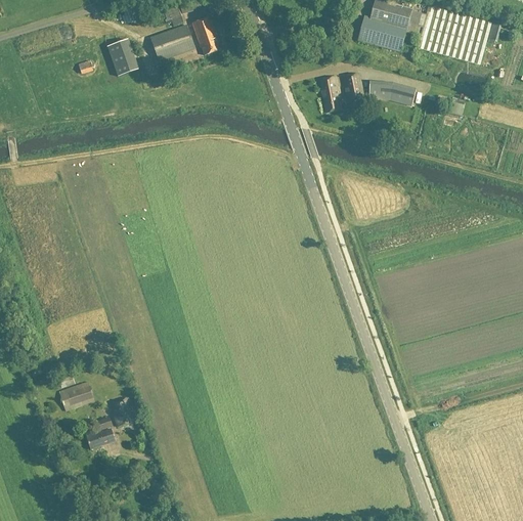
[(400,52),(411,11),(378,2),(374,17),(364,15),(358,40),(400,52)]
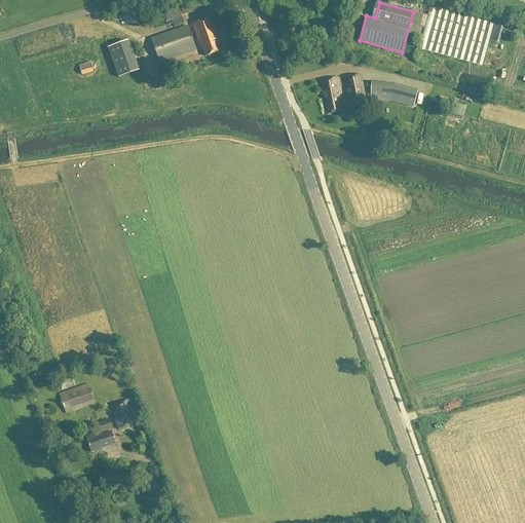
[(482,65),(492,23),(429,5),(418,47),(482,65)]
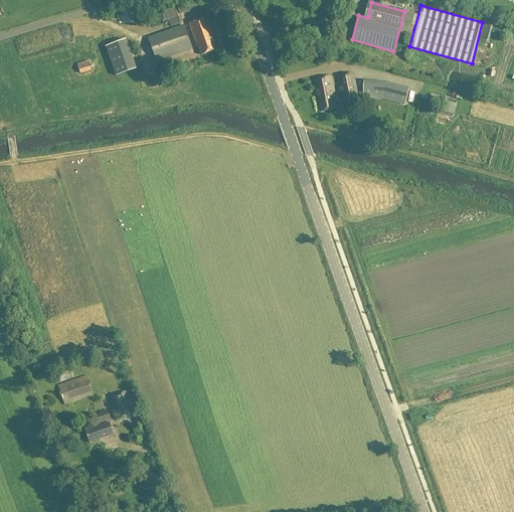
[(217,48),(215,42),(206,16),(188,22),(197,46),(198,46),(200,53),(217,48)]
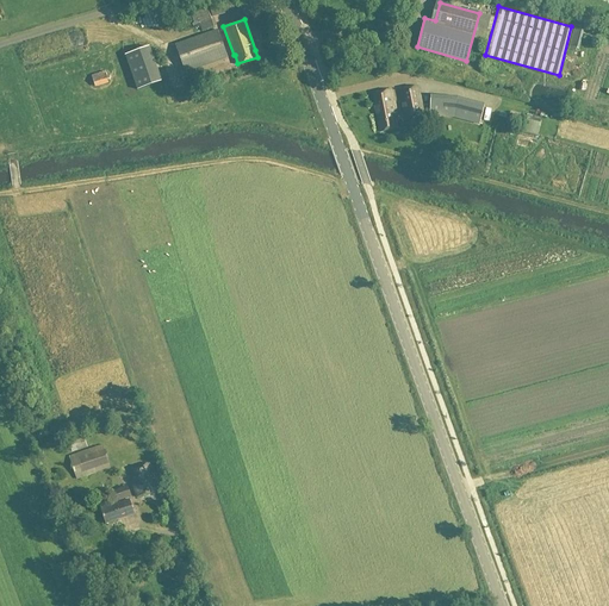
[(185,70),(227,56),(216,29),(175,43),(185,70)]
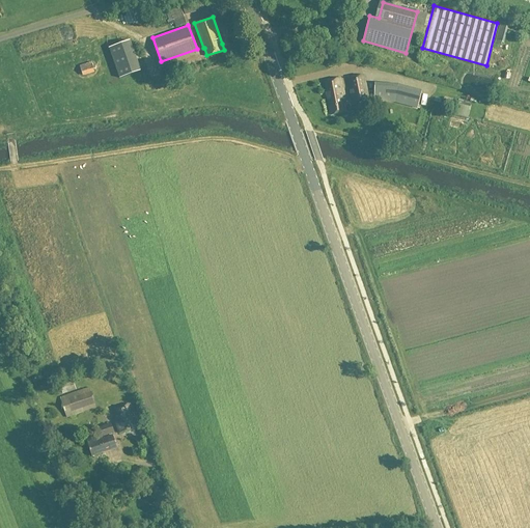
[(226,43),(233,50),(231,52),(238,58),(247,51),(233,35),(226,43)]
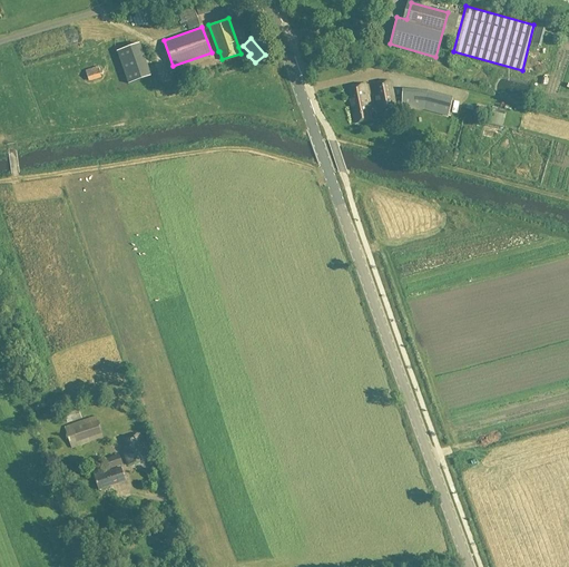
[(140,44),(118,51),(128,84),(151,76),(140,44)]
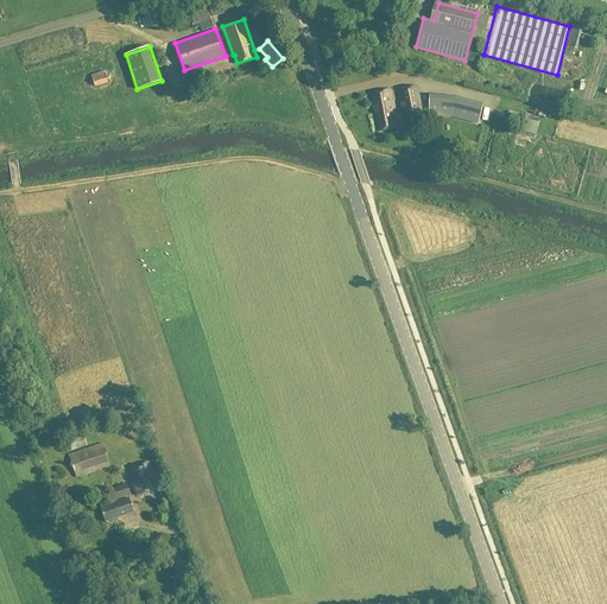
[(482,80),(480,63),(465,64),(467,81),(482,80)]
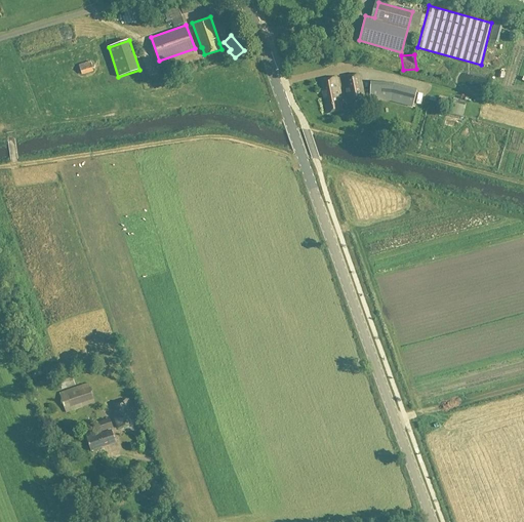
[(82,74),(93,70),(89,61),(78,64),(82,74)]
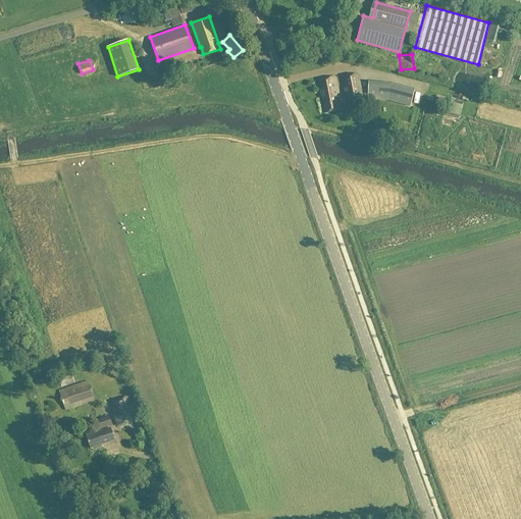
[(347,100),(362,96),(357,73),(342,76),(347,100)]
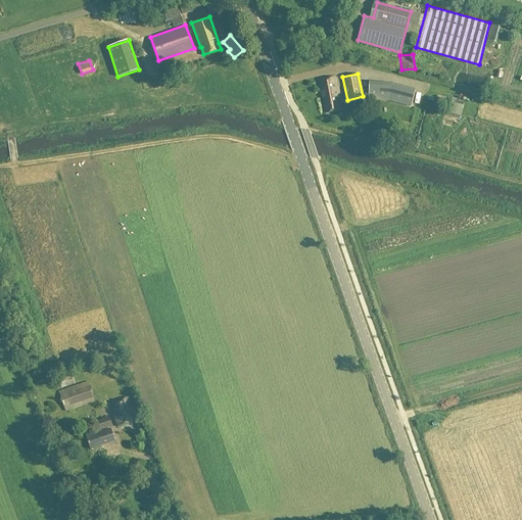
[(339,109),(337,98),(339,98),(335,76),(319,79),(323,103),(324,103),(326,111),(339,109)]
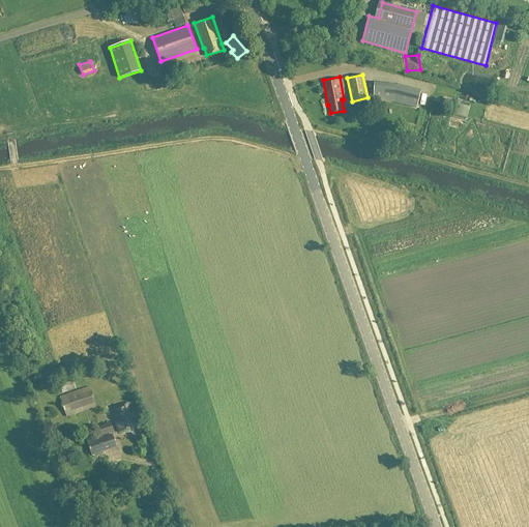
[(417,104),(420,91),(393,85),(375,84),(374,97),(392,98),(417,104)]
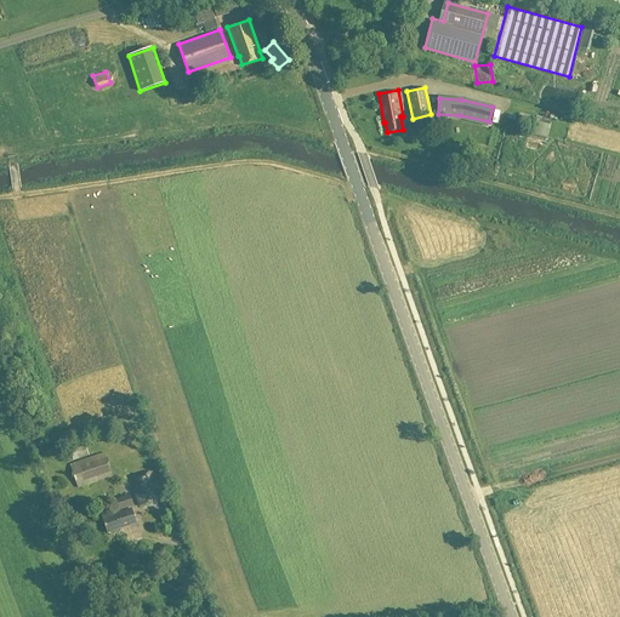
[(546,135),(547,126),(549,120),(533,116),(532,123),(530,131),(546,135)]
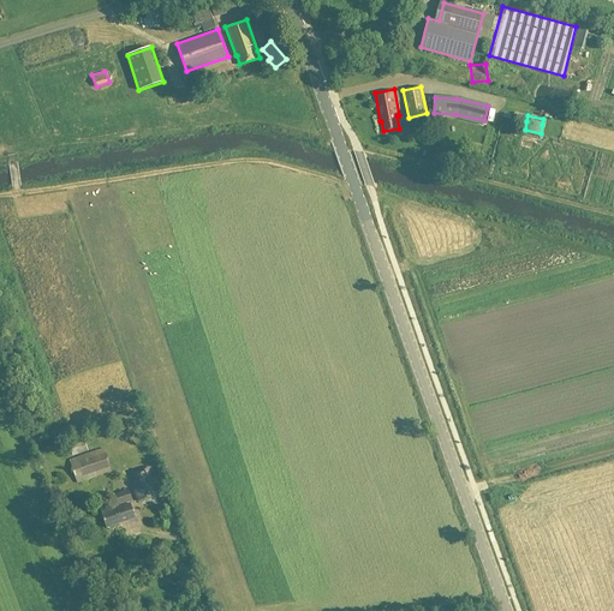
[(84,438),(70,443),(73,454),(88,448),(84,438)]
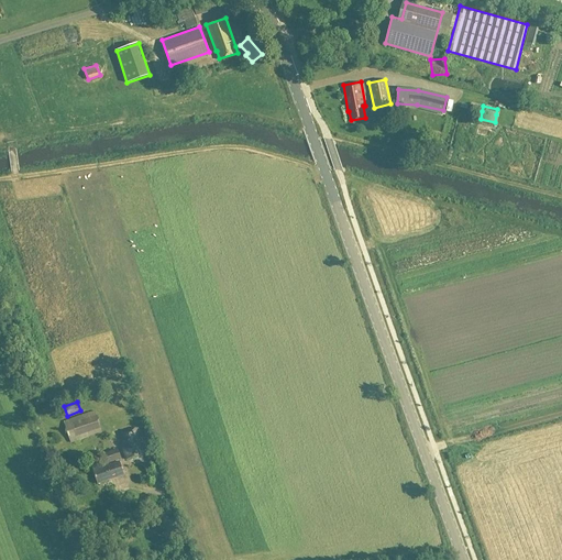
[(96,415),(66,426),(72,441),(86,437),(85,432),(100,428),(96,415)]
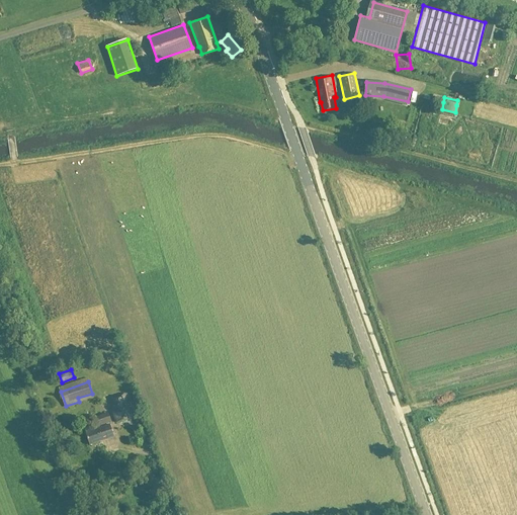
[(131,405),(125,393),(110,398),(114,408),(112,409),(117,422),(136,415),(132,405),(131,405)]
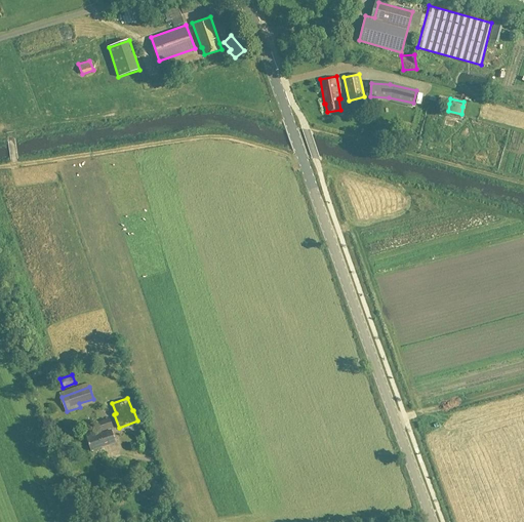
[(101,430),(113,426),(110,416),(97,420),(101,430)]
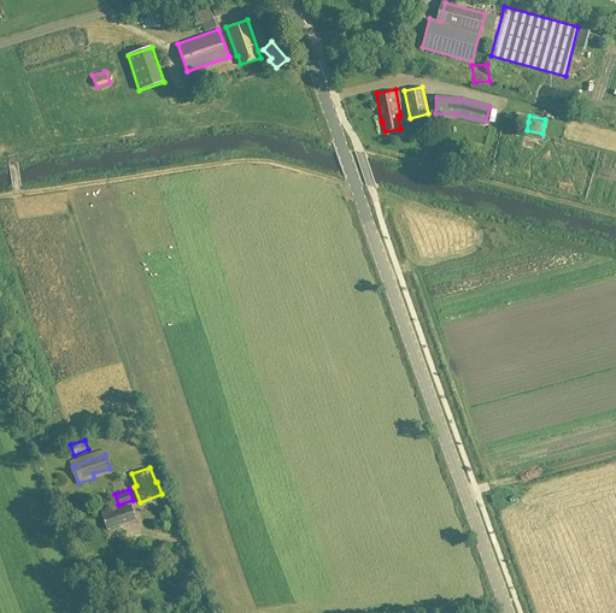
[(107,528),(135,518),(130,504),(103,513),(107,528)]
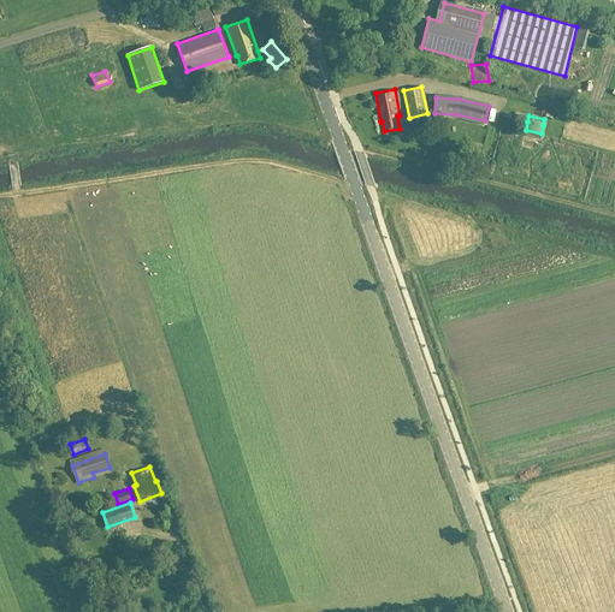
All buildings are outlined.
